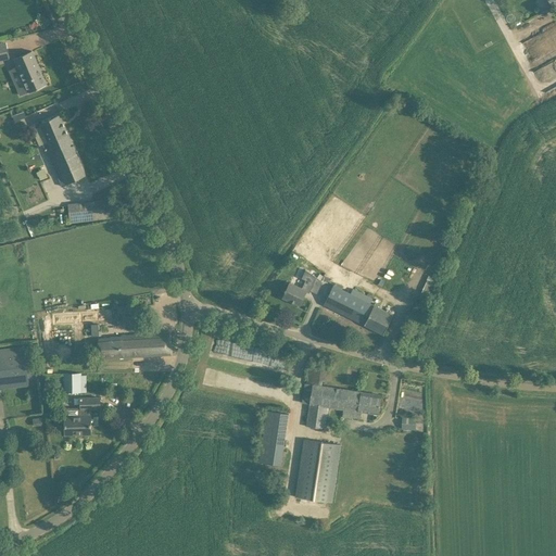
[(30,48),(28,40),(16,43),(19,49),(19,51),(28,48),(30,48)]
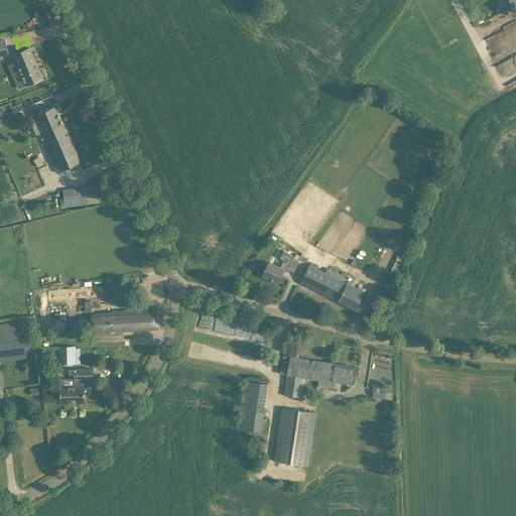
[(31,42),(40,60),(51,55),(42,37),(31,42)]
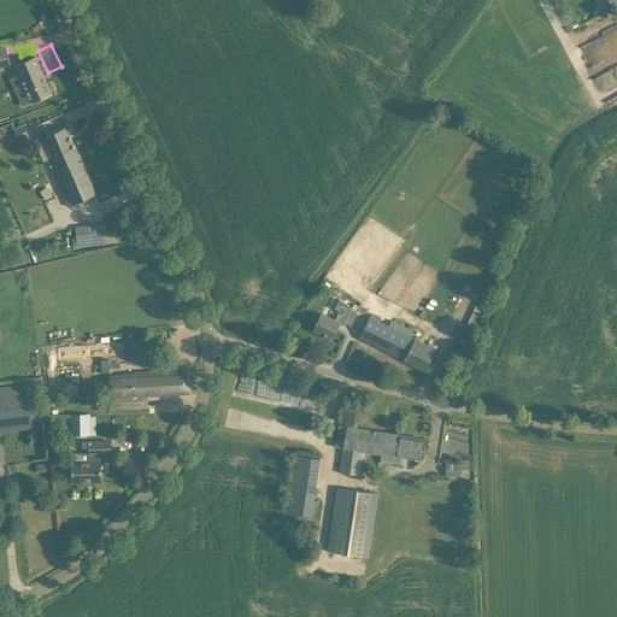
[(35,57),(16,65),(22,80),(19,81),(25,94),(28,93),(31,103),(52,94),(35,57)]
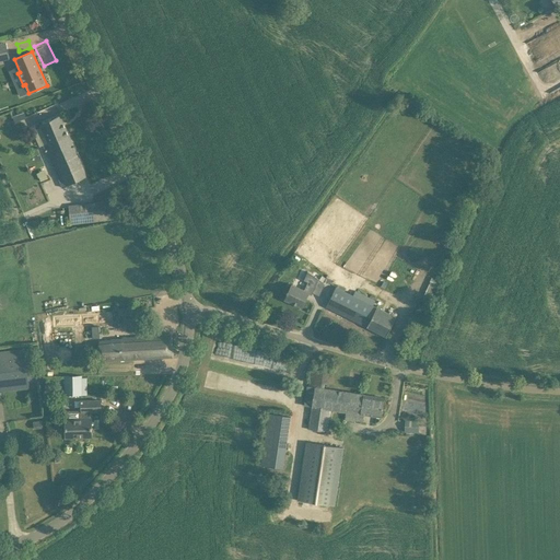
[(24,113),(13,116),(14,121),(25,118),(24,113)]
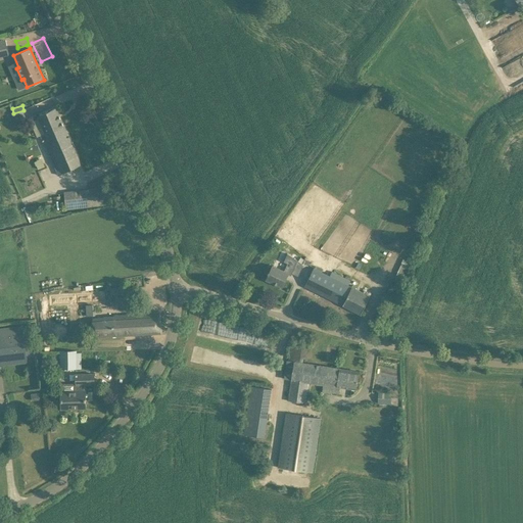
[(56,107),(47,111),(37,115),(44,133),(40,135),(57,175),(81,164),(56,107)]
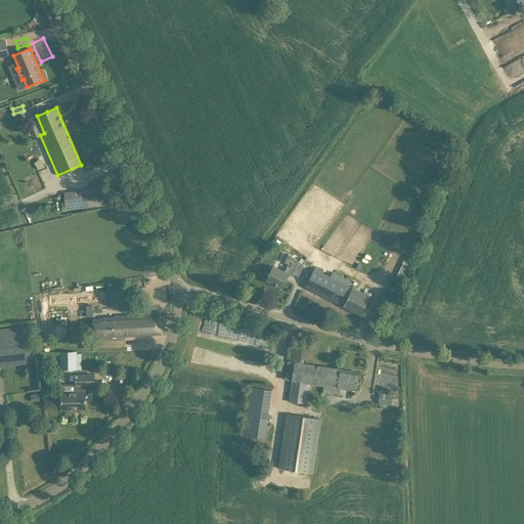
[(107,188),(98,189),(64,193),(67,210),(110,205),(107,188)]
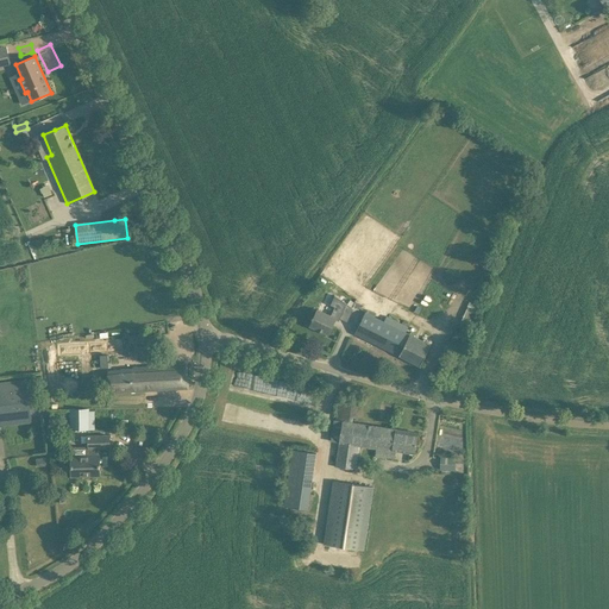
[(346,305),(334,296),(331,305),(336,306),(331,315),(318,309),(311,326),(328,333),(336,319),(339,320),(346,305)]
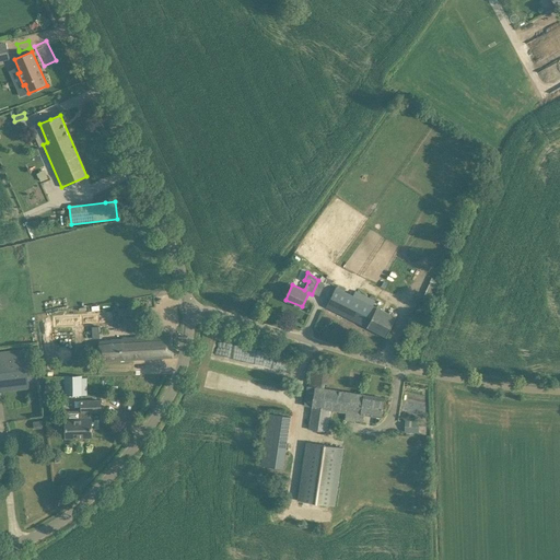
[(325,307),(331,311),(385,337),(395,317),(372,306),(375,301),(356,291),(352,296),(335,288),(325,307)]
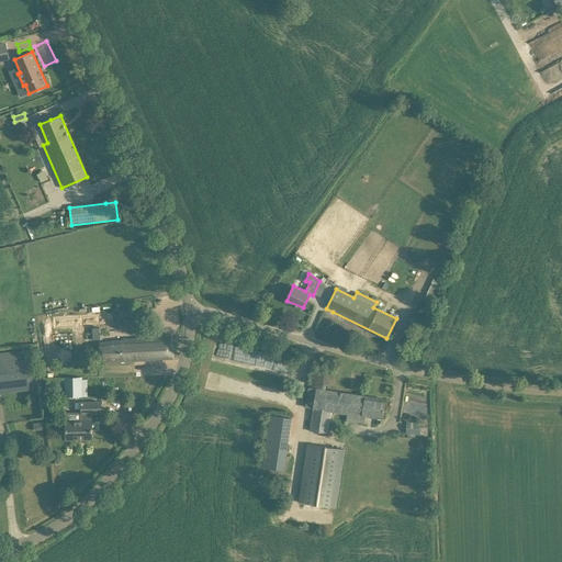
[(83,328),(83,318),(56,319),(57,329),(83,328)]
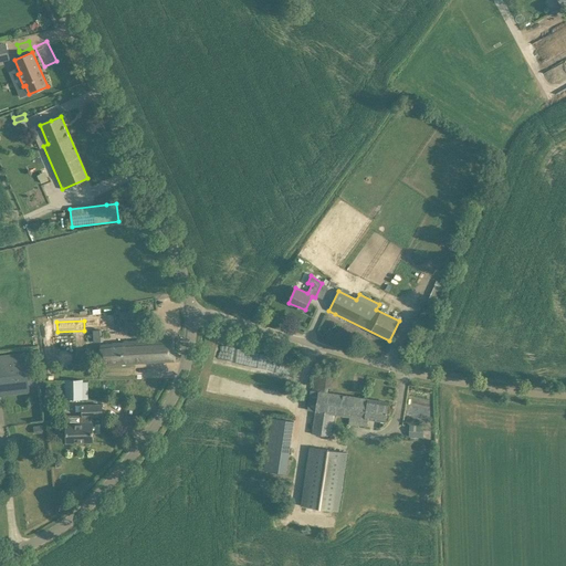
[(173,338),(136,341),(124,341),(124,344),(101,345),(102,365),(175,360),(173,338)]
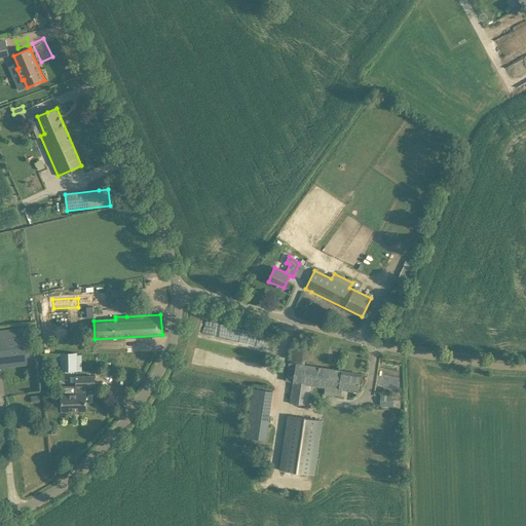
[(27,365),(23,329),(0,331),(0,361),(1,368),(27,365)]
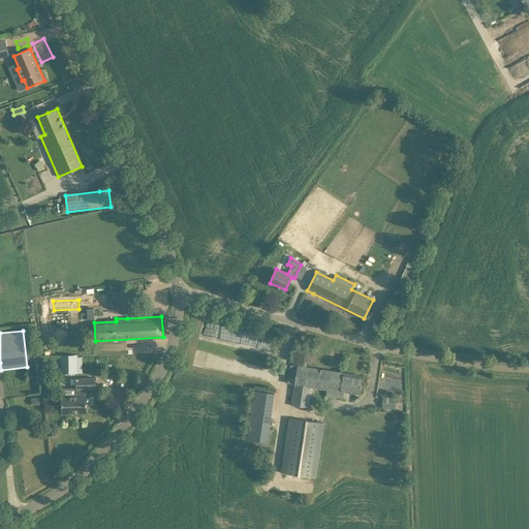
[(60,354),(60,370),(61,373),(82,373),(82,366),(82,356),(78,356),(78,354),(60,354)]
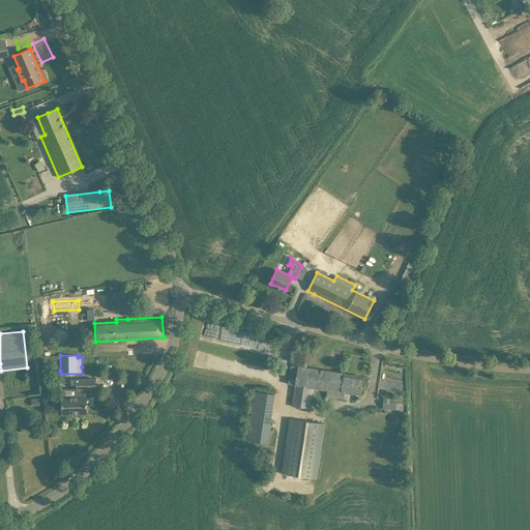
[(222,372),(224,362),(199,358),(197,367),(222,372)]
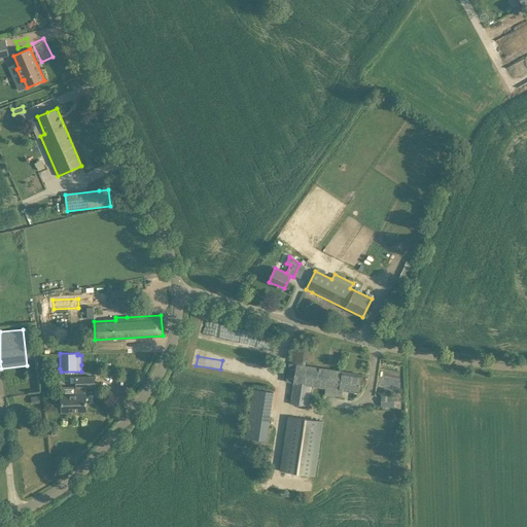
[(359,392),(360,385),(361,375),(289,363),(286,381),(293,382),(290,403),(308,407),(311,385),(326,387),(325,394),(341,396),(342,390),(359,392)]
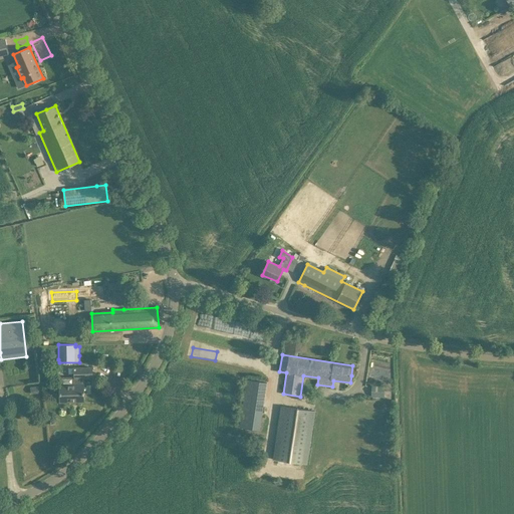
[(75,384),(69,384),(59,384),(59,402),(84,402),(83,378),(92,377),(92,367),(75,368),(75,384)]
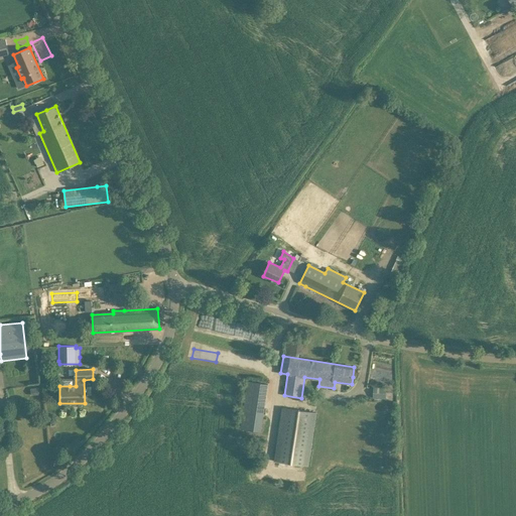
[(241,429),(261,432),(268,384),(248,381),(241,429)]
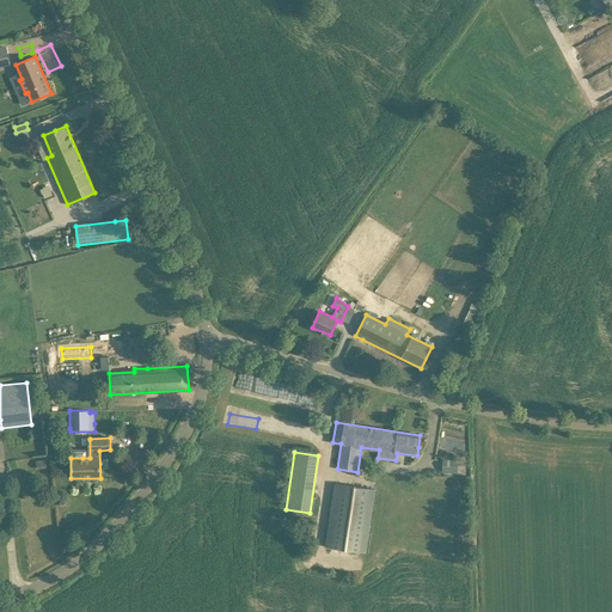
[(442,460),(441,472),(457,473),(458,461),(442,460)]
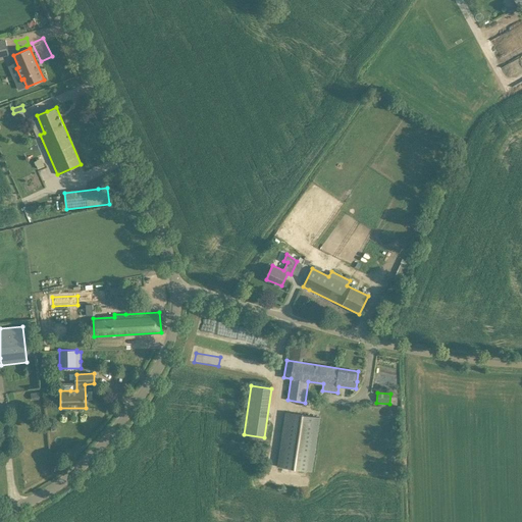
[(277,466),(312,472),(320,417),(285,412),(277,466)]
